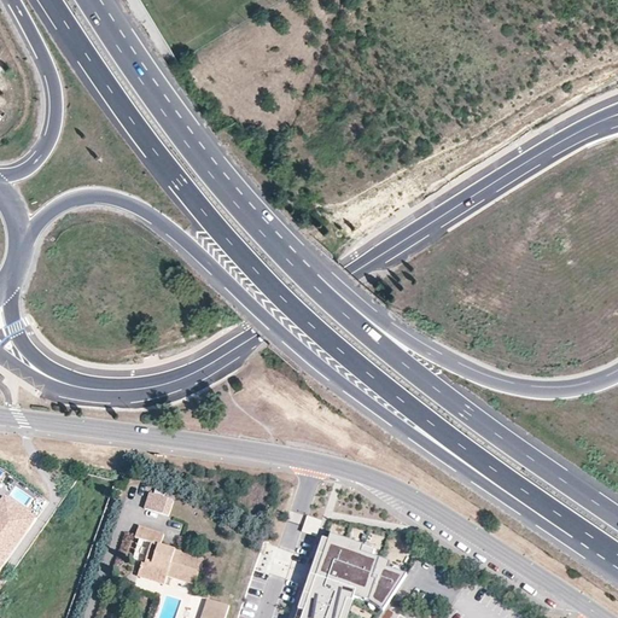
[(151,494),(146,508),(169,517),(174,501),(151,494)]
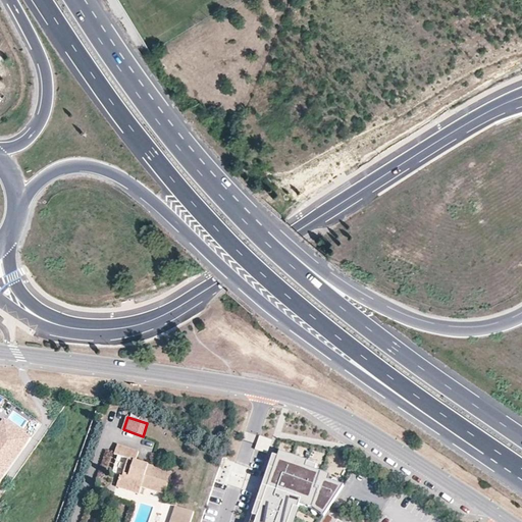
[(0,474),(4,478),(32,439),(5,420),(0,426),(0,474)]
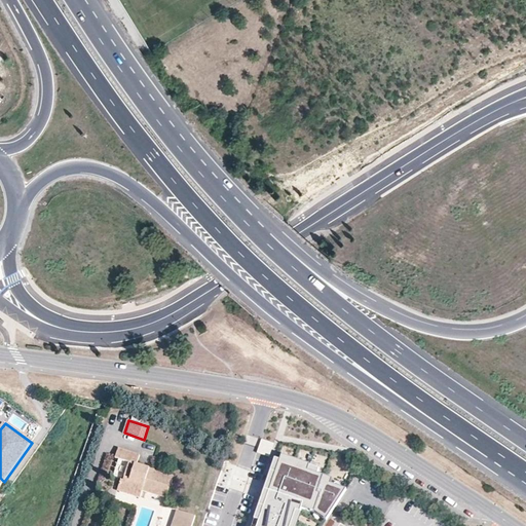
[(269,456),(272,443),(261,440),(258,453),(269,456)]
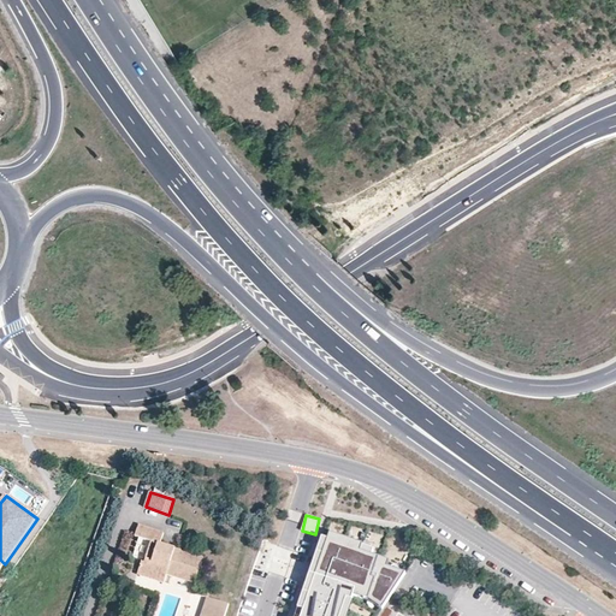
[(136,535),(140,538),(152,542),(146,558),(146,562),(196,579),(203,557),(161,543),(164,533),(140,525),(136,535)]
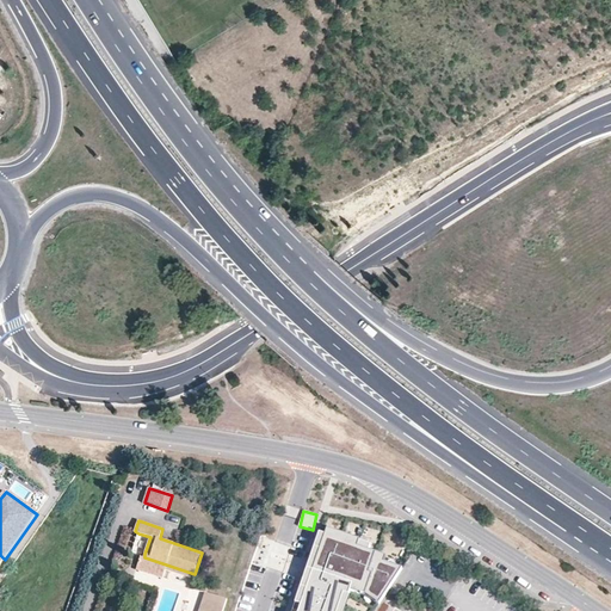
[(343,610),(350,593),(364,598),(377,608),(401,571),(381,563),(383,556),(370,551),(371,548),(357,543),(357,541),(326,530),(323,536),(318,534),(291,610),(343,610)]
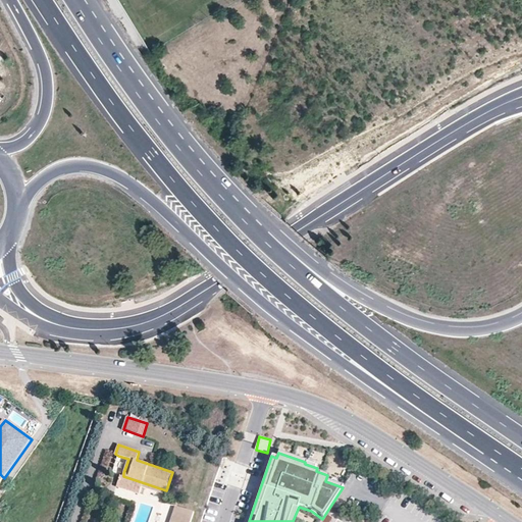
[(128,459),(118,456),(113,470),(123,473),(128,459)]
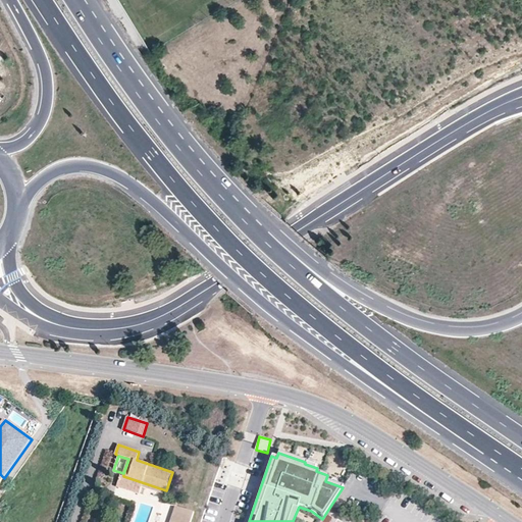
[(166,490),(123,476),(120,475),(117,485),(139,492),(141,486),(165,494),(166,490)]
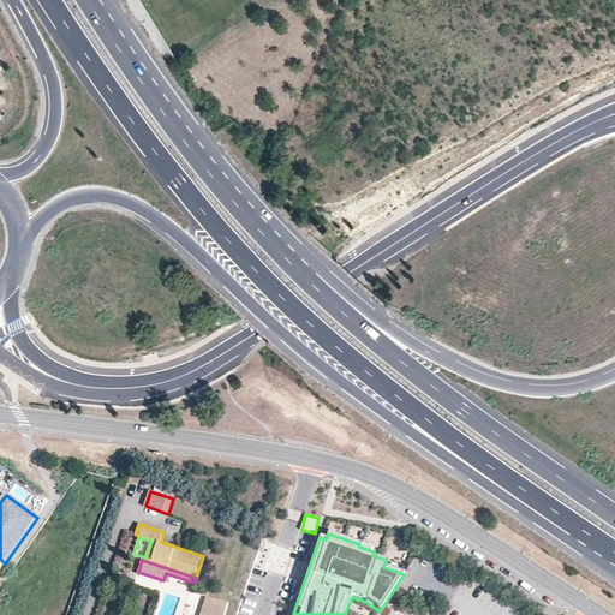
[(207,597),(201,614),(226,614),(230,604),(207,597)]
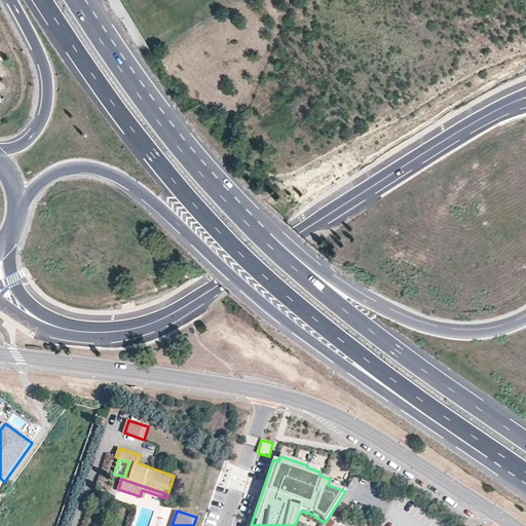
All buildings are outlined.
